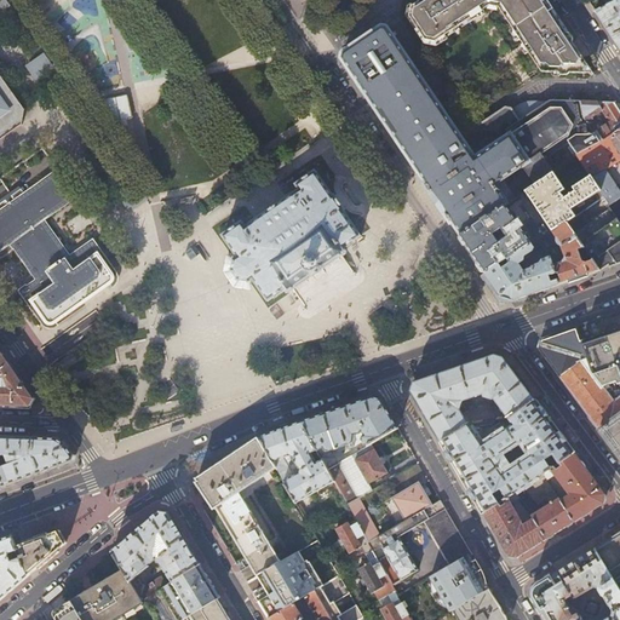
[(6,0),(0,0),(0,12),(11,5),(6,0)]
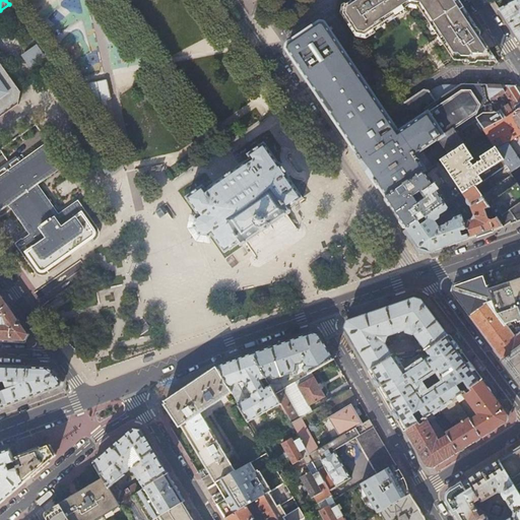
[(481,63),(500,63),(489,48),(457,0),(352,0),(345,5),(342,12),(355,30),(366,35),(391,18),(404,9),(410,5),(419,7),(438,34),(454,58),(456,62),(481,63)]
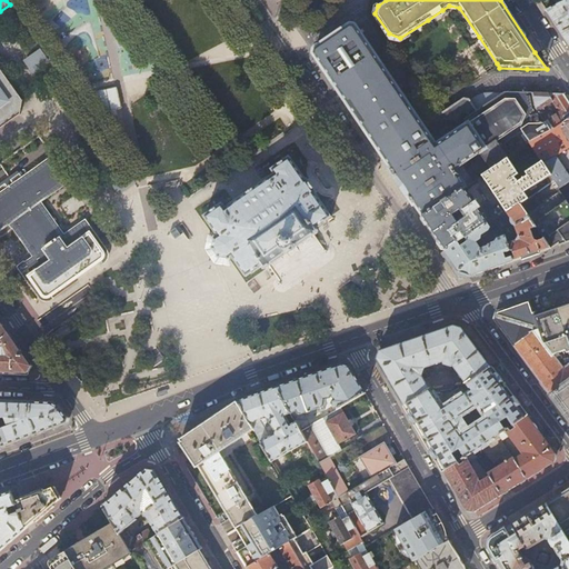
[(568,0),(566,0),(561,3),(547,10),(568,43),(568,0)]
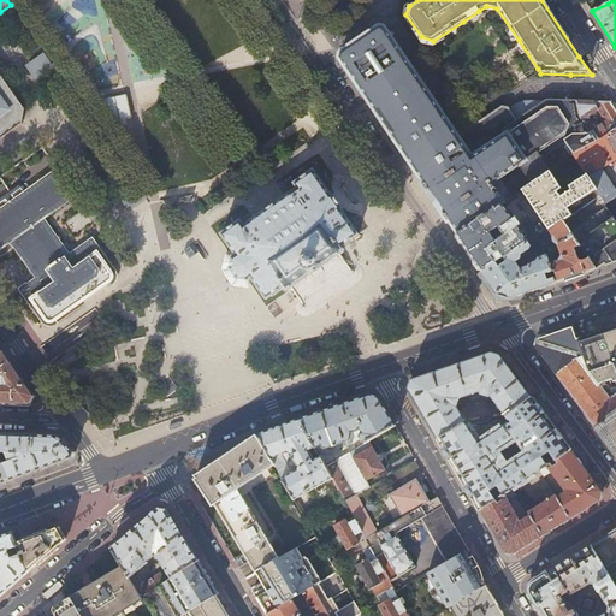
[(574,154),(600,140),(593,129),(590,131),(584,122),(580,117),(578,101),(576,101),(546,100),(515,120),(508,108),(502,107),(458,136),(400,49),(385,28),(379,27),(341,53),(339,58),(424,183),(422,183),(428,191),(430,190),(443,212),(442,213),(448,221),(449,220),(458,234),(503,203),(507,202),(493,183),(521,165),(533,183),(551,171),(575,155),(574,154)]
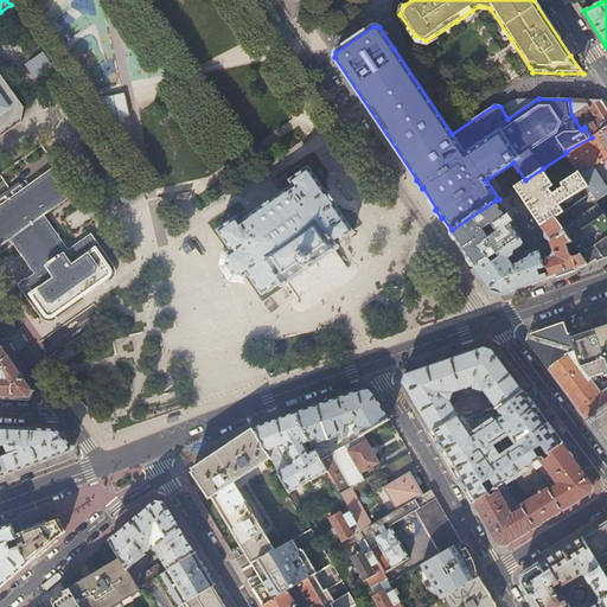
[(31,61),(25,64),(36,80),(53,66),(43,52),(31,61)]
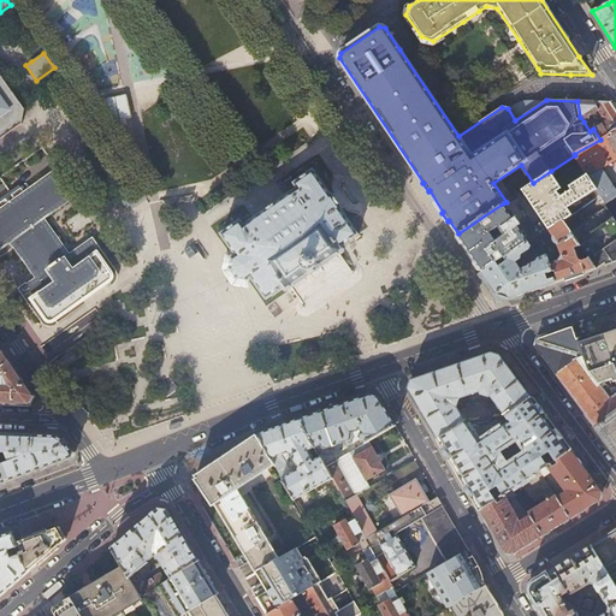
[(24,110),(0,75),(0,138),(22,124),(24,110)]
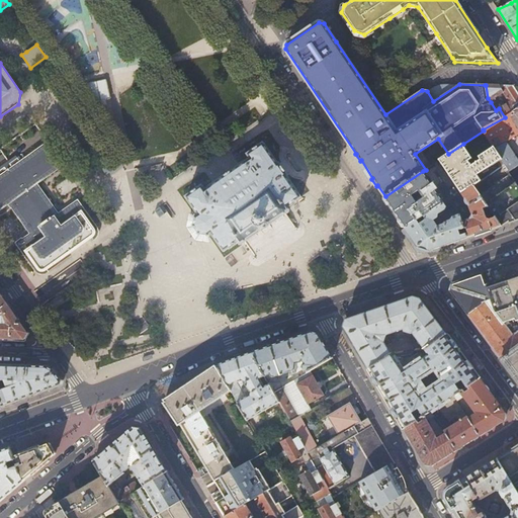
[(107,79),(88,84),(92,102),(111,98),(107,79)]
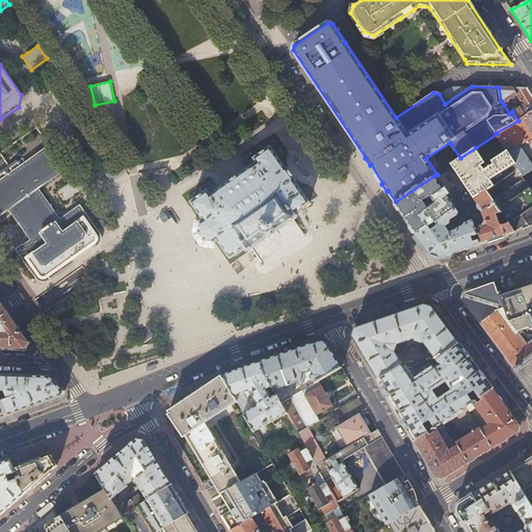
[(529,113),(531,110),(531,95),(527,87),(508,86),(498,86),(498,87),(499,87),(501,101),(504,105),(508,101),(512,99),(516,95),(523,105),(512,111),(519,121),(530,113),(529,113)]
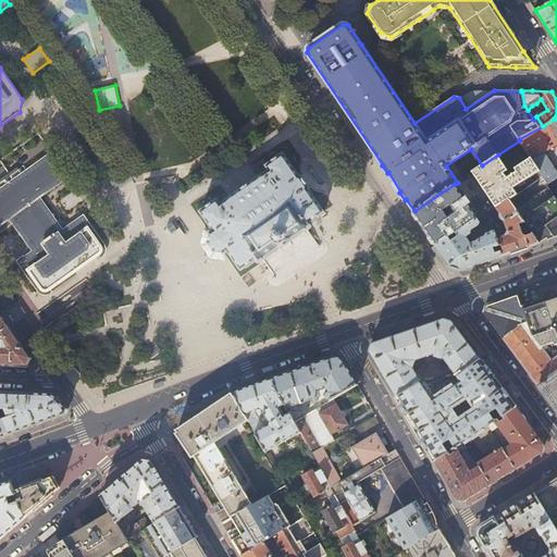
[(520,140),(531,157),(539,170),(547,183),(556,175),(556,115),(554,119),(555,119),(543,126),(519,139),(520,140)]
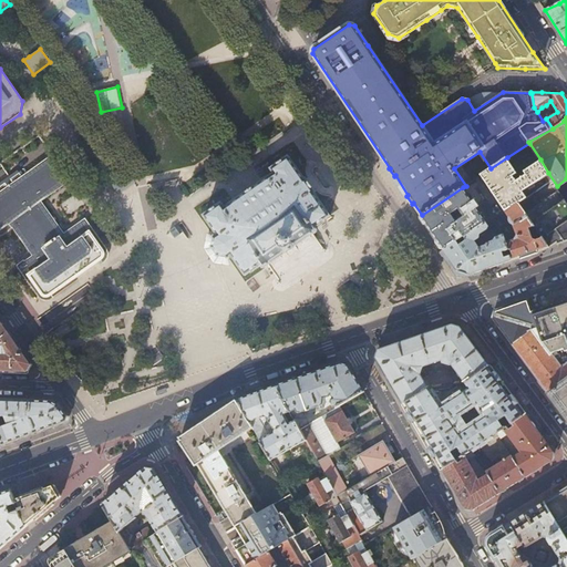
[(71,179),(54,156),(14,183),(11,178),(4,183),(8,187),(0,193),(0,228),(9,223),(32,257),(23,263),(23,261),(18,266),(37,294),(40,291),(42,294),(48,295),(102,257),(103,251),(101,248),(104,247),(85,219),(63,235),(40,200),(71,179)]
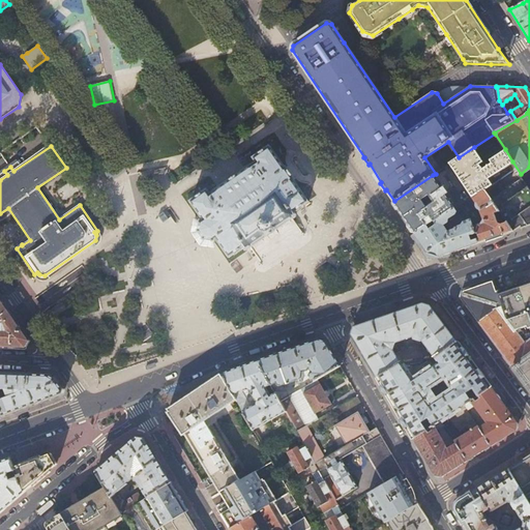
[(286,168),(269,146),(253,157),(256,163),(209,195),(206,189),(190,201),(200,214),(203,219),(202,222),(201,221),(199,223),(201,224),(200,225),(199,227),(199,230),(198,230),(198,233),(200,232),(200,234),(202,236),(204,238),(203,239),(205,240),(206,239),(208,240),(210,240),(212,240),(212,241),(215,241),(214,240),(216,238),(230,257),(244,246),(246,249),(247,249),(247,251),(271,234),(296,216),(295,216),(296,215),(294,212),(308,202),(293,180),(294,179),(290,174),(286,168)]
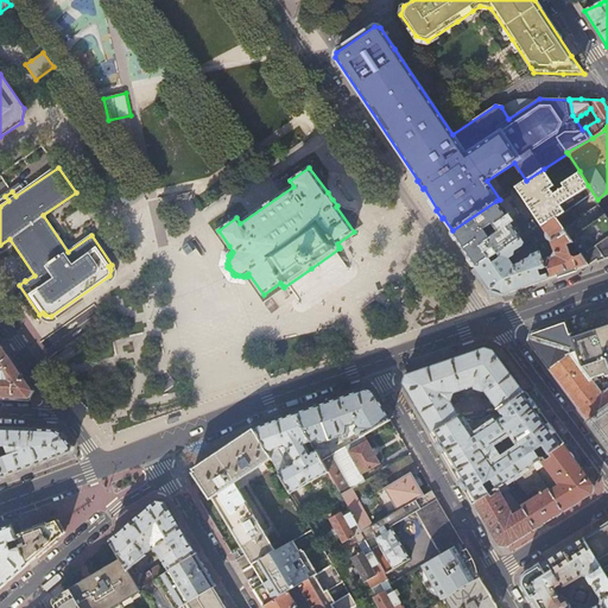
[(557,219),(565,211),(562,206),(588,185),(580,171),(563,183),(565,187),(553,195),(550,188),(555,185),(544,169),(526,181),(517,188),(542,227),(557,217),(557,219)]
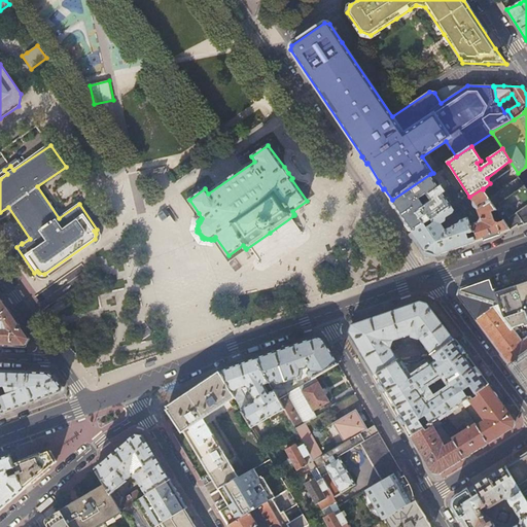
[(517,173),(518,174),(526,168),(526,166),(518,173),(517,173)]
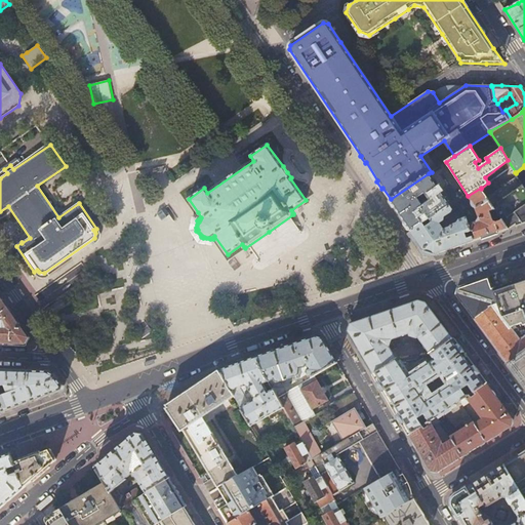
[(389,200),(410,230),(429,217),(431,218),(441,211),(450,205),(429,173),(391,199),(389,200)]
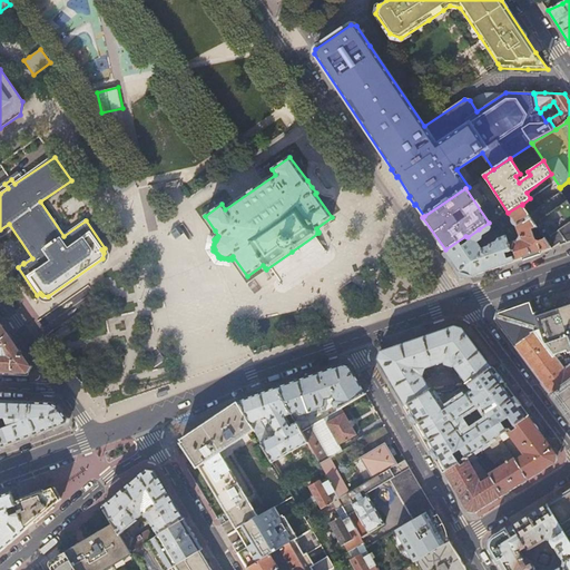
[(516,262),(552,248),(546,239),(541,242),(537,241),(530,228),(537,225),(522,205),(522,204),(508,213),(512,218),(512,220),(512,222),(513,223),(514,224),(517,225),(520,236),(518,241),(509,244),(516,262)]
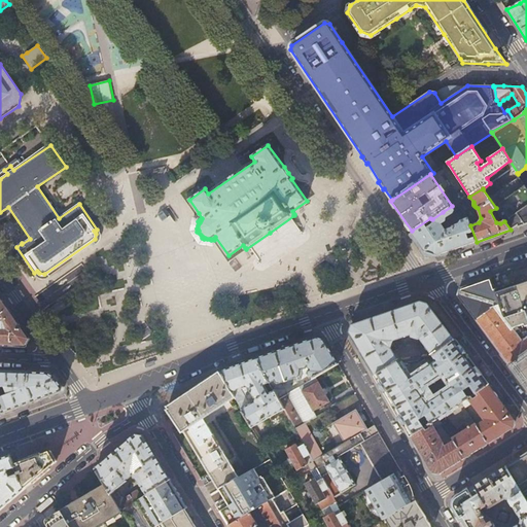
[(511,230),(526,223),(526,192),(516,200),(514,197),(510,196),(500,203),(503,208),(498,211),(504,221),(511,230)]
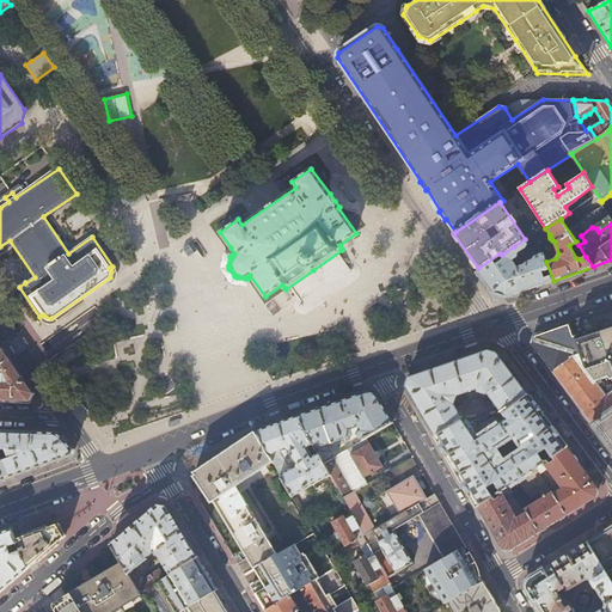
[(505,297),(554,281),(546,262),(544,254),(534,257),(533,258),(525,262),(525,263),(521,264),(519,267),(513,259),(519,256),(519,254),(514,246),(502,255),(500,254),(478,268),(490,287),(495,294),(505,297)]
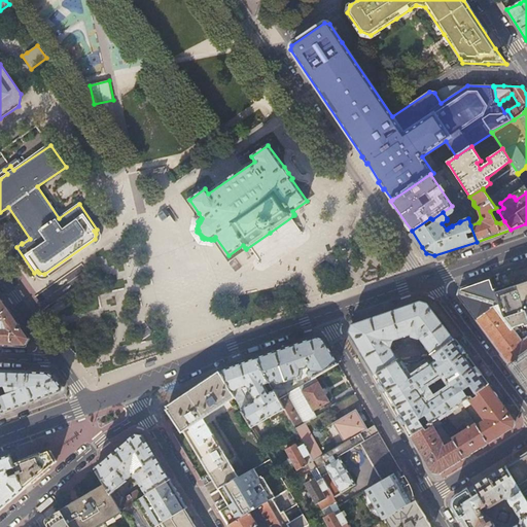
[(526,264),(510,271),(490,277),(502,314),(522,341),(526,337),(526,264)]
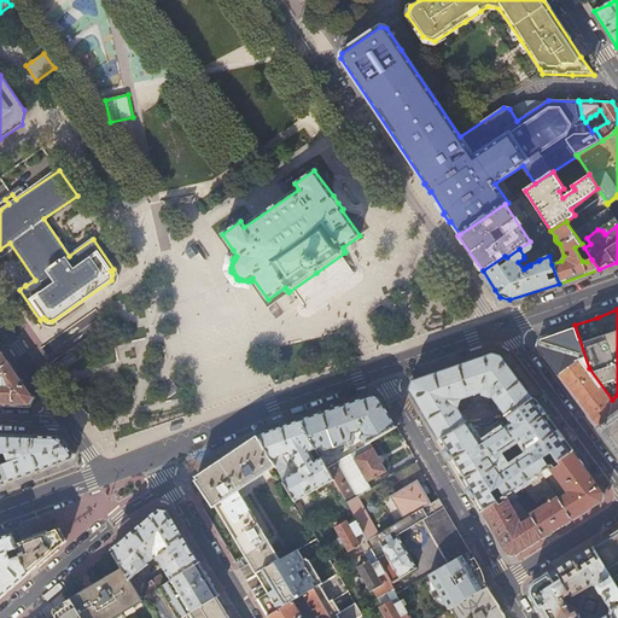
[(589,368),(575,325),(538,337),(536,345),(617,455),(617,395),(612,400),(589,368)]
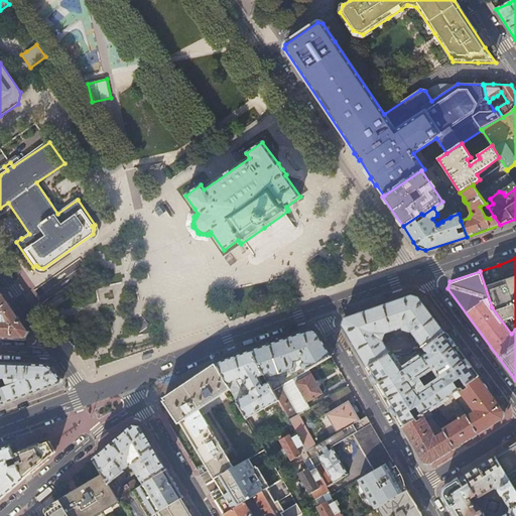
[(0,337),(25,339),(26,336),(28,332),(0,291),(0,337)]
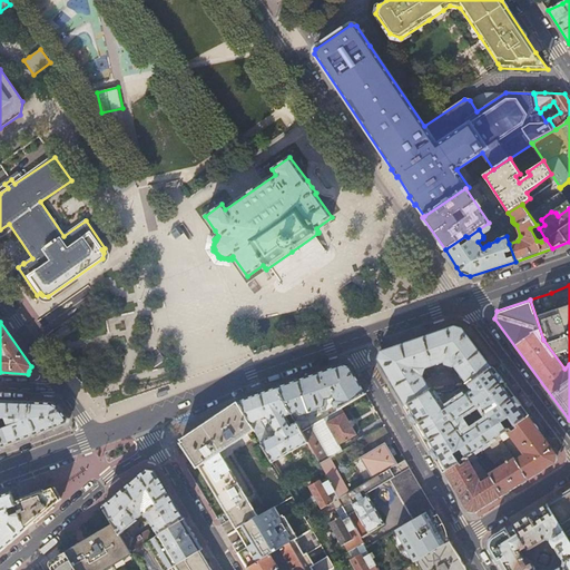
[(468,383),(491,366),(463,328),(459,326),(454,325),(440,331),(382,351),(379,359),(405,404),(430,390),(431,390),(434,389),(434,385),(429,386),(423,376),(425,369),(433,365),(434,370),(436,371),(446,366),(448,364),(452,366),(453,365),(465,381),(462,381),(462,384),(468,383)]
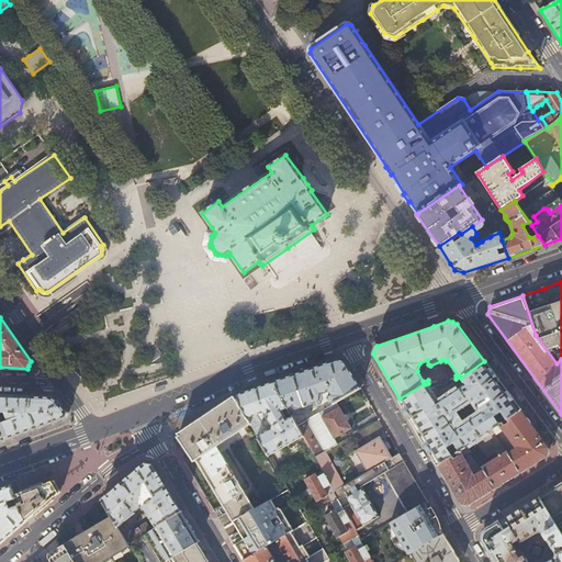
[(337,359),(272,382),(287,407),(292,405),(293,407),(295,407),(301,404),(303,408),(316,401),(314,396),(317,394),(317,386),(325,383),(326,388),(325,389),(324,391),(332,404),(336,402),(360,388),(345,361),(337,359)]
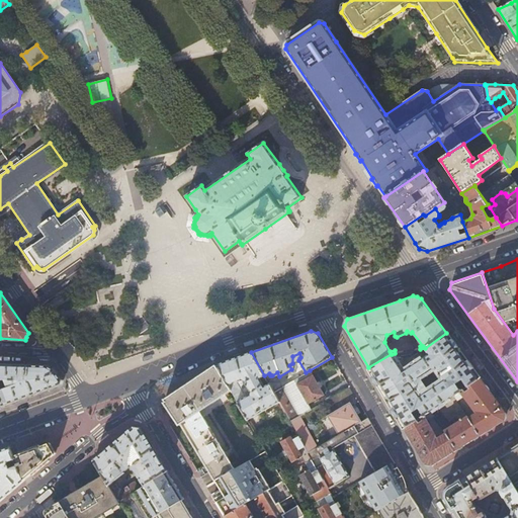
[(461,391),(456,383),(462,379),(466,386),(480,377),(446,333),(425,348),(429,353),(402,371),(392,354),(391,354),(368,367),(404,428),(417,419),(413,412),(419,409),(424,416),(430,411),(453,396),(458,393),(460,391),(461,391)]
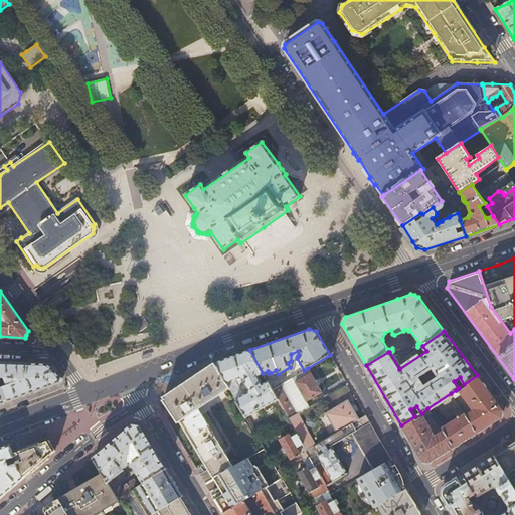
[(229,388),(246,417),(278,399),(272,389),(267,381),(263,383),(259,376),(260,375),(263,373),(249,350),(249,349),(214,363),(229,388)]
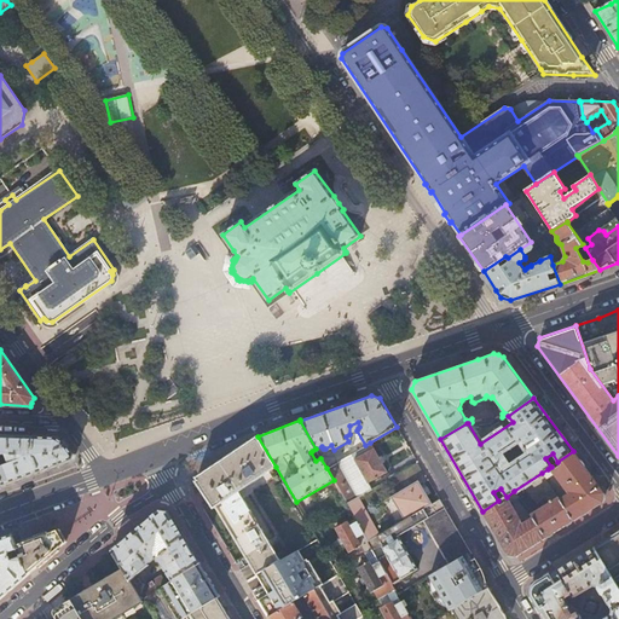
[(0,479),(3,486),(73,461),(74,456),(65,443),(56,438),(0,435),(0,479)]
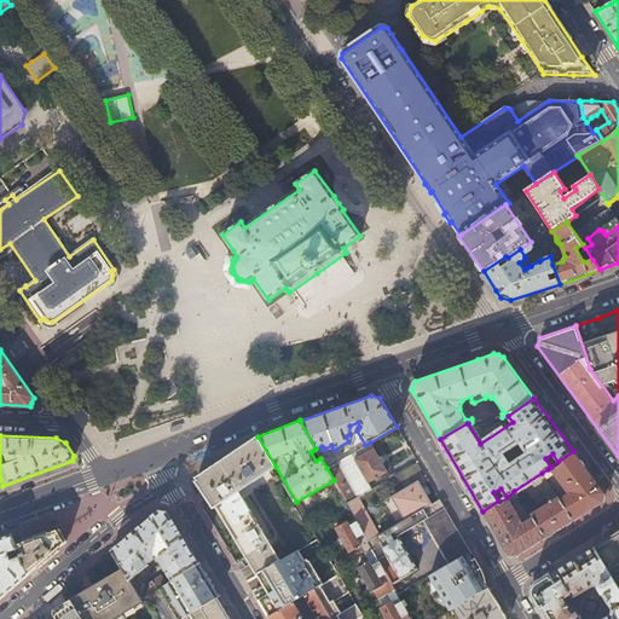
[(264,571),(281,561),(279,560),(239,492),(276,467),(258,437),(244,445),(198,476),(200,479),(197,480),(212,505),(214,508),(217,507),(247,557),(244,559),(248,565),(250,562),(258,574),(264,571)]
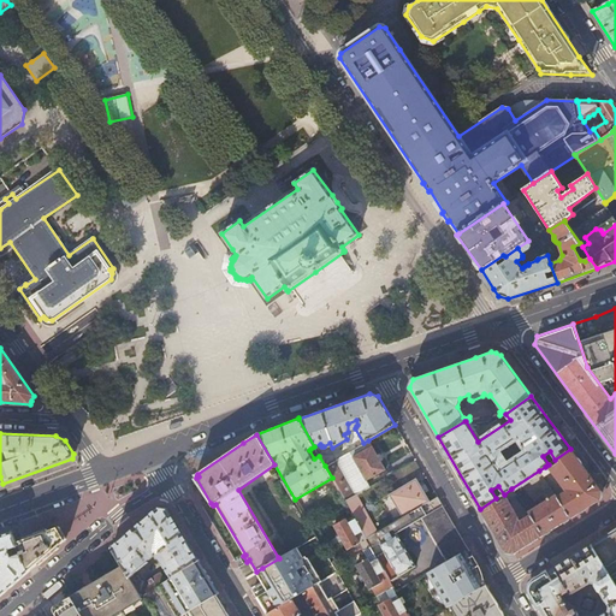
[(363,443),(349,452),(365,480),(385,469),(380,461),(375,454),(371,445),(368,440),(363,443)]
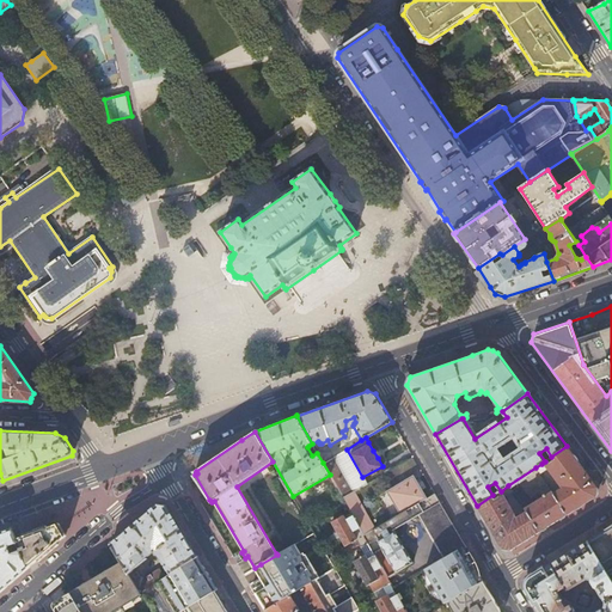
[(598,488),(567,446),(551,457),(545,461),(544,461),(546,465),(544,466),(542,464),(536,467),(539,473),(548,467),(562,488),(552,493),(567,514),(597,495),(598,488)]
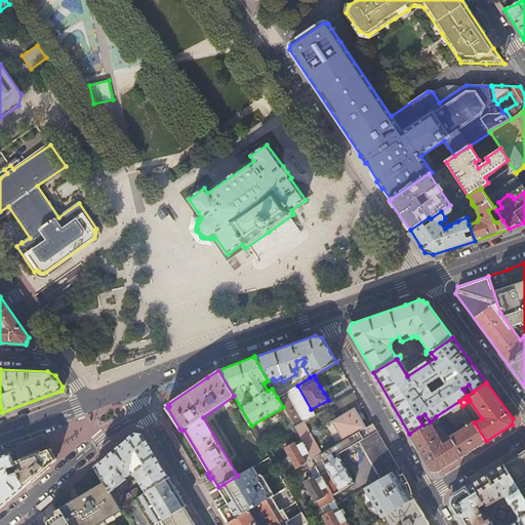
[(297,386),(286,392),(296,409),(304,420),(314,414),(311,409),(297,386)]
